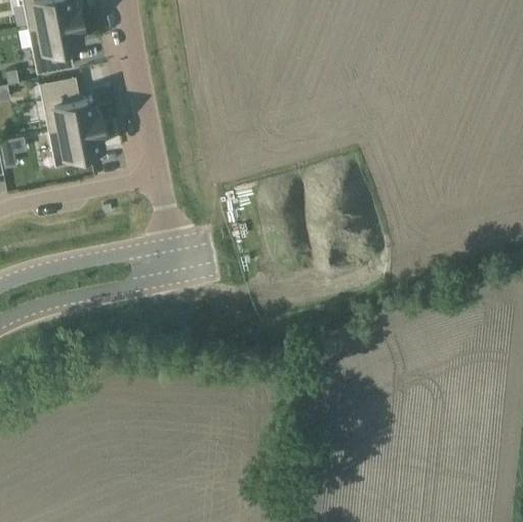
[(23,0),(29,26),(81,15),(79,5),(75,5),(74,0),(23,0)]
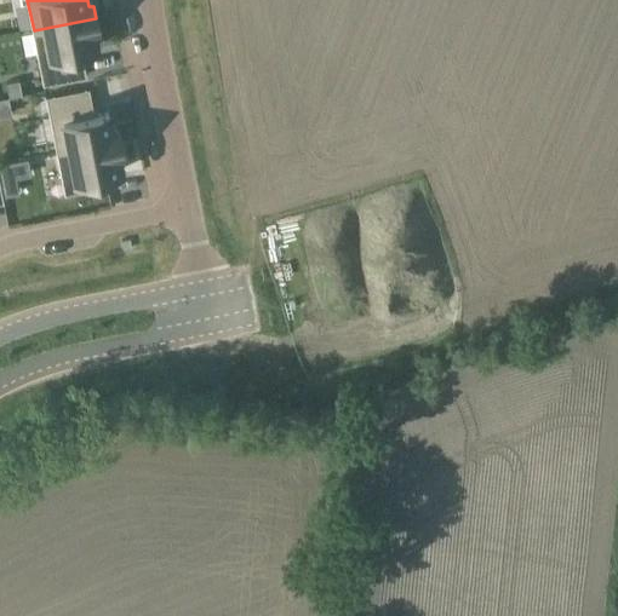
[(96,18),(34,30),(45,87),(87,79),(83,52),(97,50),(93,33),(98,33),(96,18)]
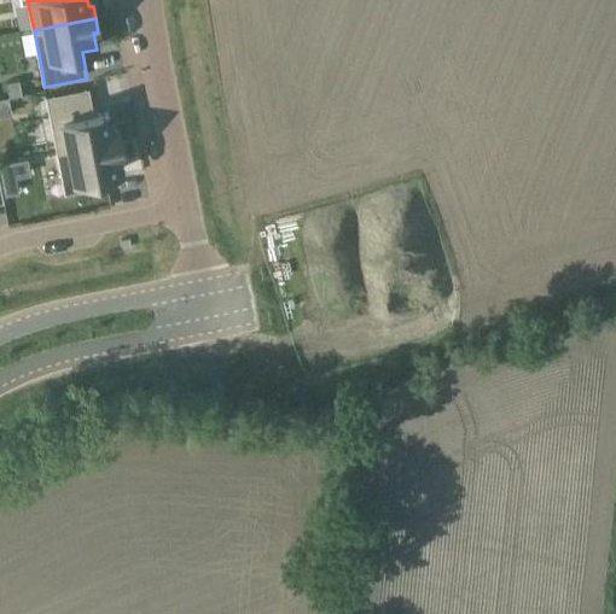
[(22,81),(7,85),(10,98),(25,95),(22,81)]
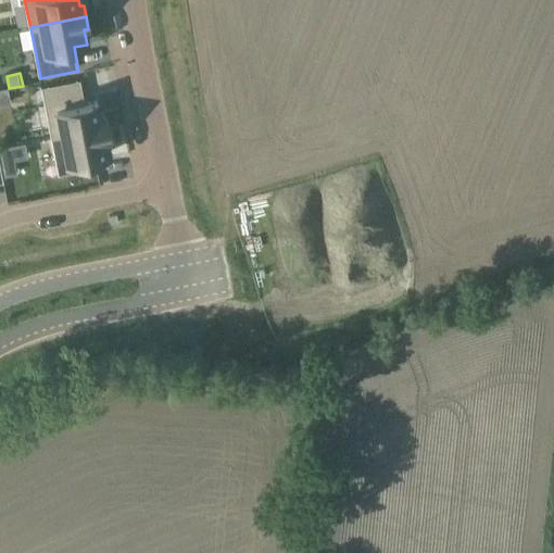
[(80,82),(42,89),(52,139),(108,128),(105,117),(101,118),(99,103),(86,105),(80,82)]
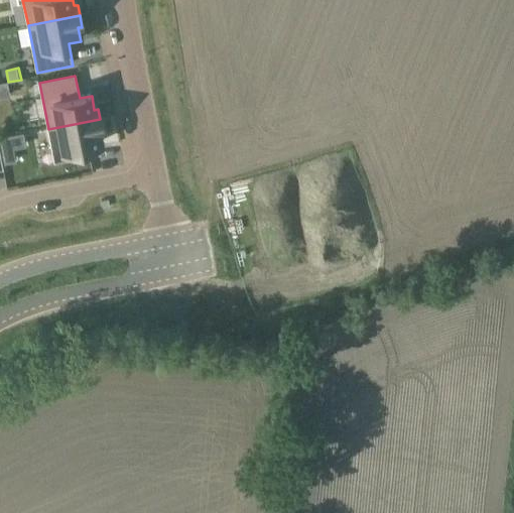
[(100,119),(48,129),(55,164),(91,157),(89,148),(101,145),(99,132),(102,131),(100,119)]
